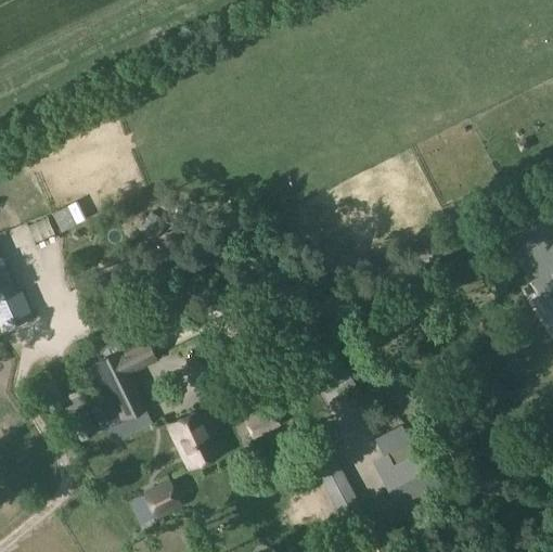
[(13,298),(0,267),(0,332),(30,319),(20,295),(13,298)]
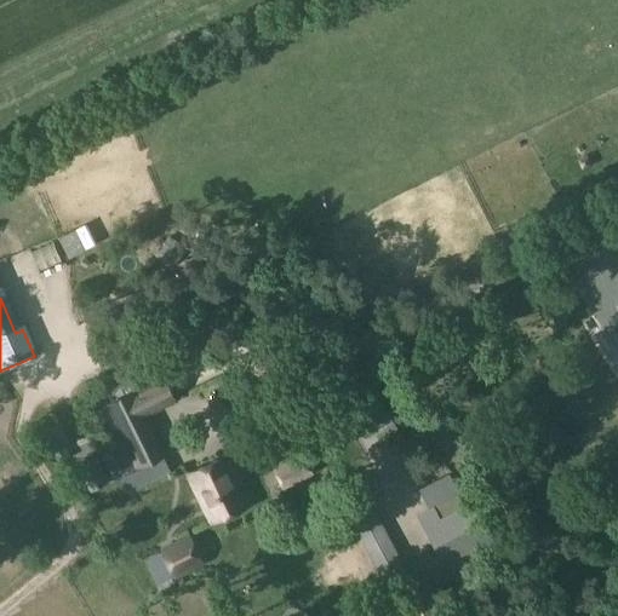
[(141,418),(171,404),(161,384),(132,398),(131,396),(107,408),(136,468),(160,458),(141,418)]
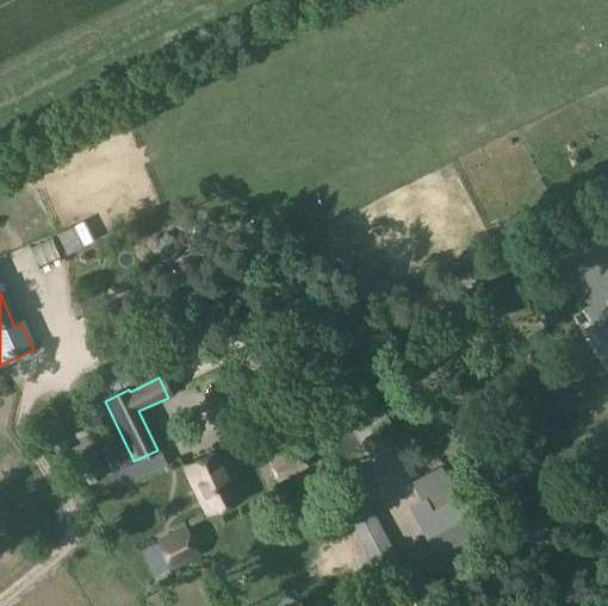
[(0,451),(11,449),(6,436),(0,437),(0,451)]
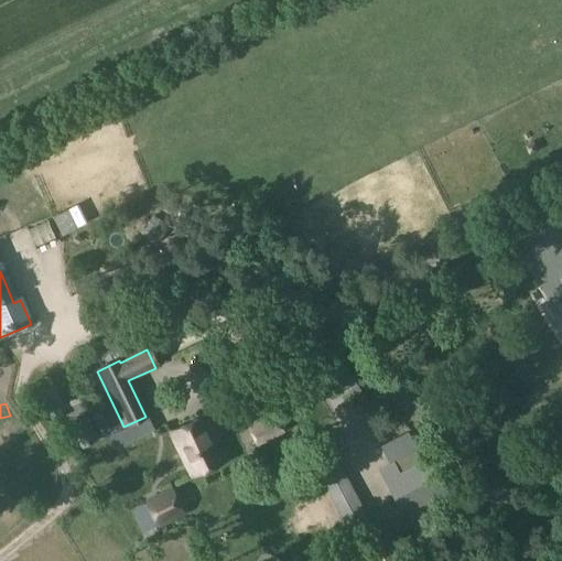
[(79,451),(97,443),(84,414),(66,423),(79,451)]
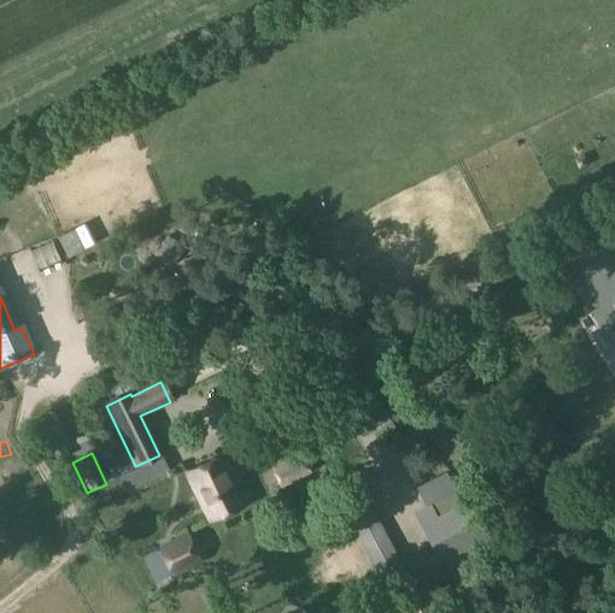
[(208,522),(245,504),(223,457),(183,472),(208,522)]
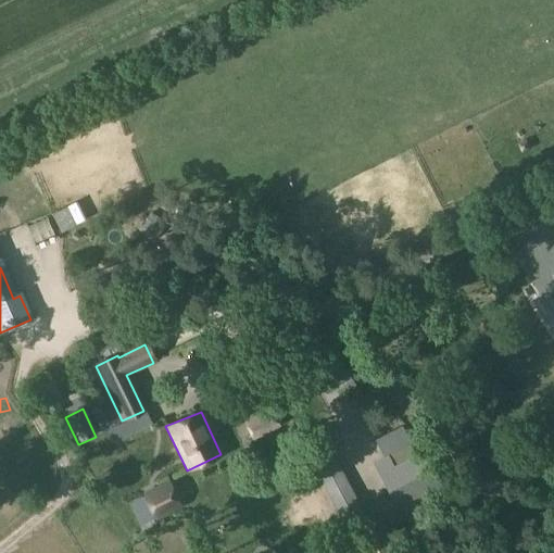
[(251,441),(277,427),(268,412),(243,425),(251,441)]
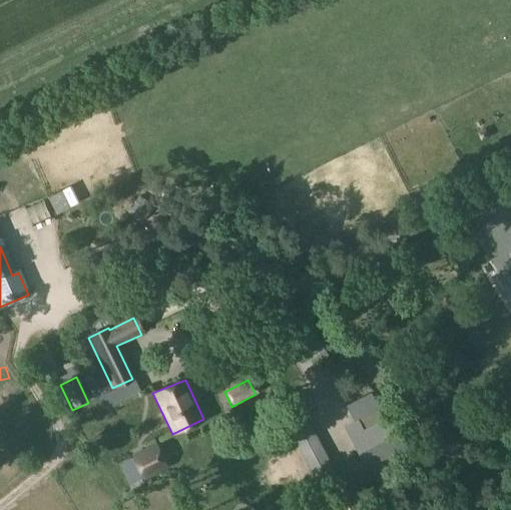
[(366,460),(339,476),(347,490),(411,455),(391,418),(381,423),(367,398),(348,408),(356,423),(348,428),(366,460)]
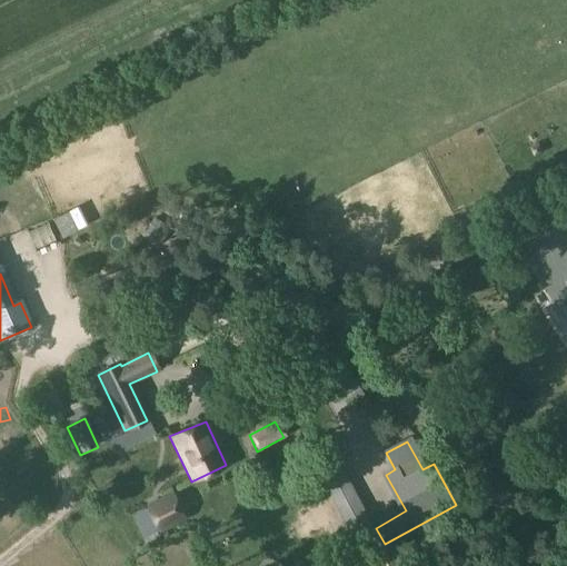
[(348,488),(339,473),(322,480),(331,497),(348,488)]
